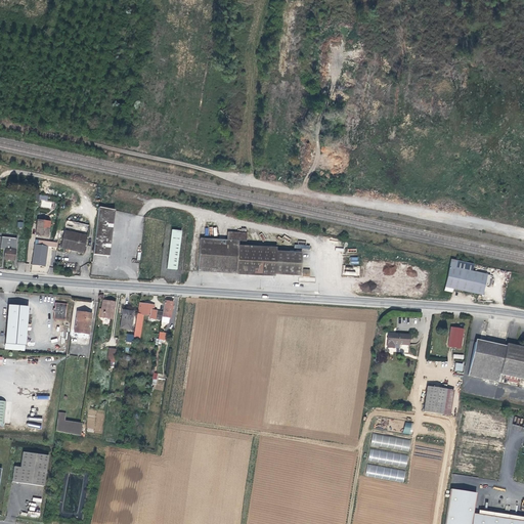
[(115,210),(98,207),(92,255),(108,257),(115,210)]
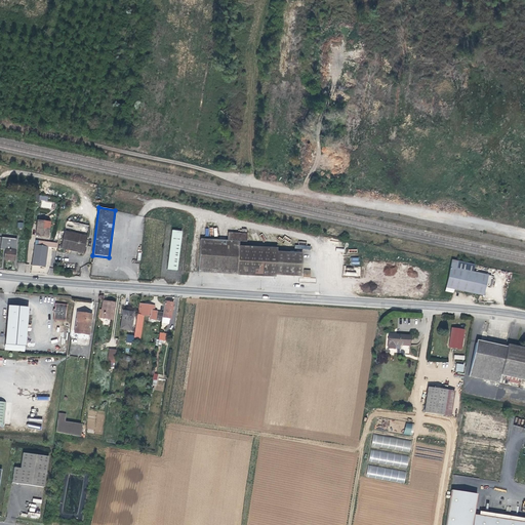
[(49,221),(37,221),(36,236),(48,237),(49,221)]
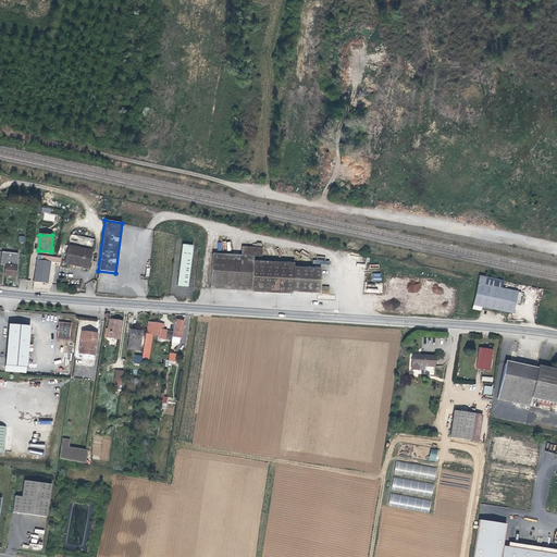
[(192,245),(182,244),(176,285),(187,286),(192,245)]
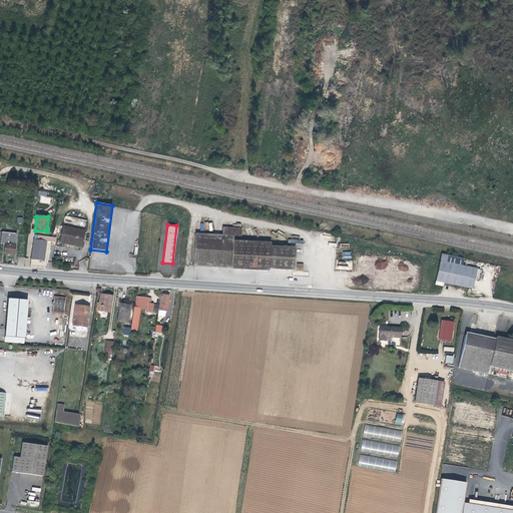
[(57,239),(56,243),(59,244),(59,242),(82,248),(83,241),(82,241),(84,230),(62,225),(59,239),(57,239)]
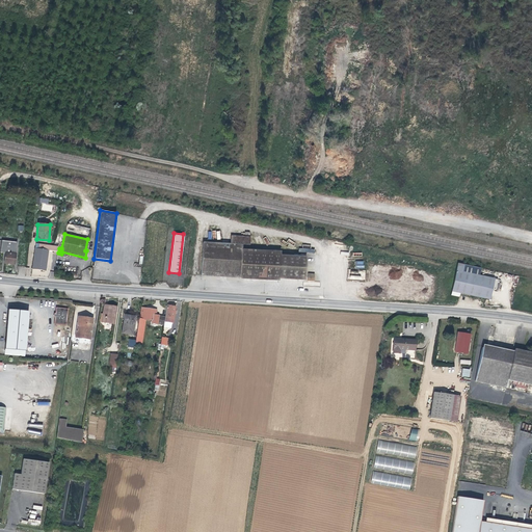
[(1,240),(1,241),(0,250),(0,251),(5,253),(4,263),(15,264),(17,242),(16,242),(1,240)]
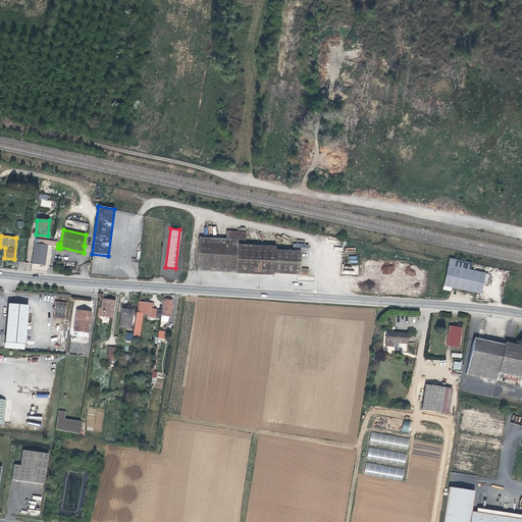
[(199,238),(198,241),(197,270),(272,274),(273,273),(278,273),(282,251),(275,251),(275,248),(238,245),(238,241),(199,238)]
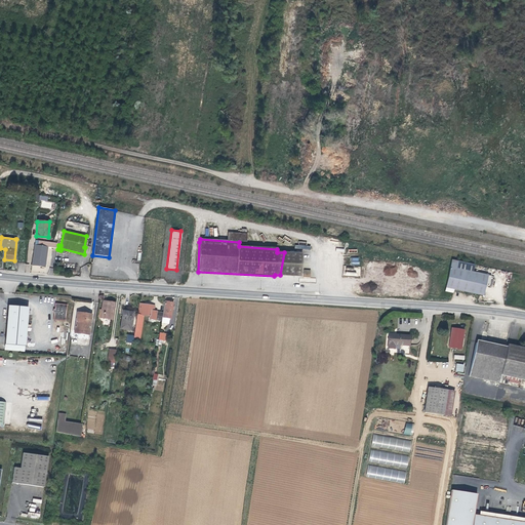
[(57,243),(52,242),(35,241),(32,266),(34,266),(40,267),(44,267),(47,247),(56,248),(57,243)]
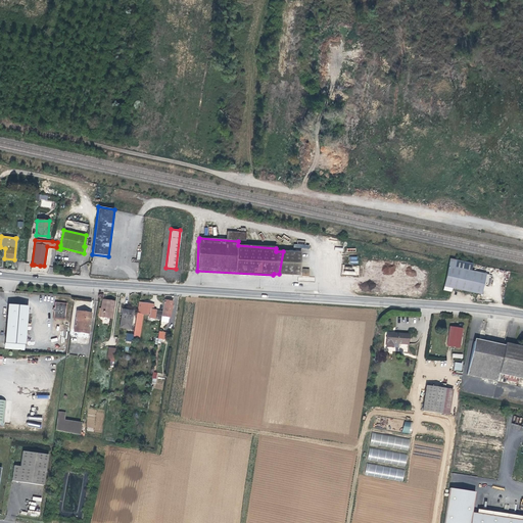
[(283,251),(279,274),(299,275),(300,252),(283,251)]
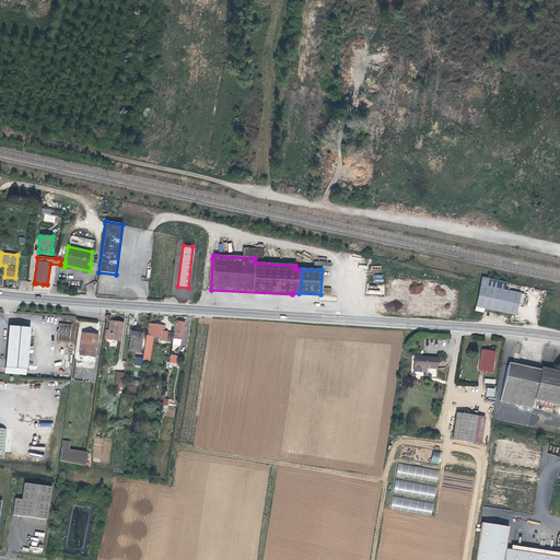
[(482,277),(480,284),(504,290),(506,282),(482,277)]
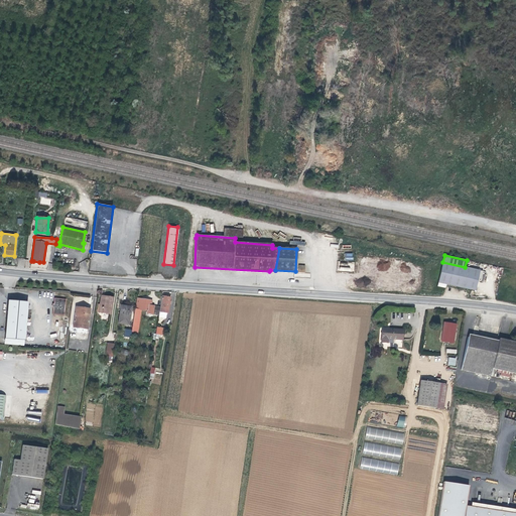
[(442,262),(439,278),(443,279),(476,286),(480,270),(465,267),(442,262)]
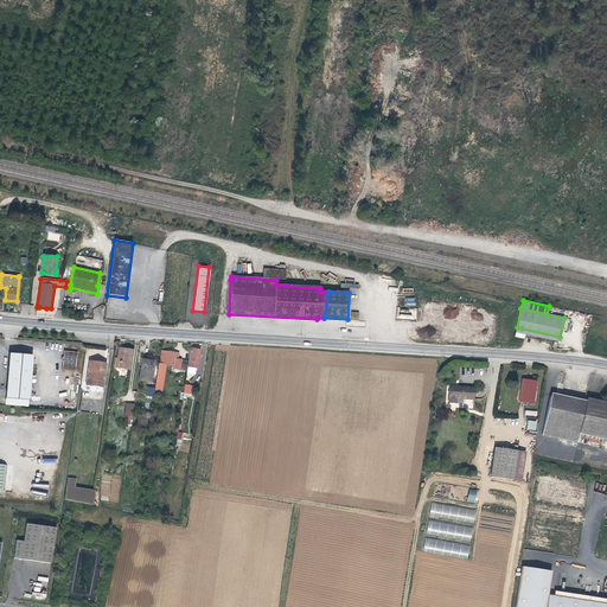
[(560,337),(522,328),(521,337),(524,338),(525,334),(558,342),(560,337)]
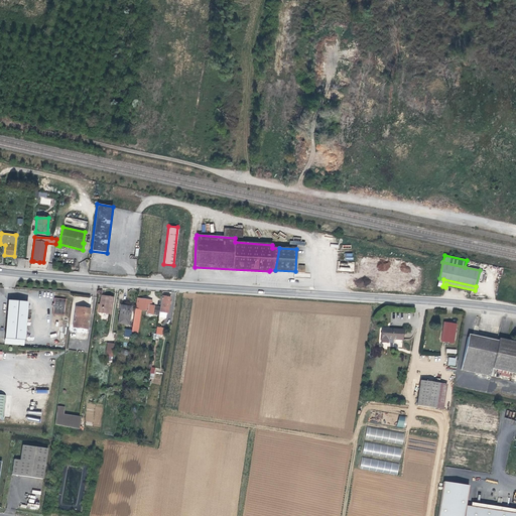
[(112,297),(101,295),(99,312),(110,313),(112,297)]
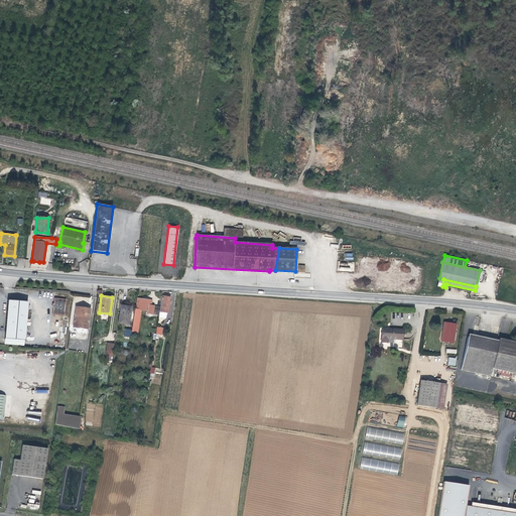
[(159,311),(165,312),(167,312),(169,296),(161,295),(160,306),(159,311)]
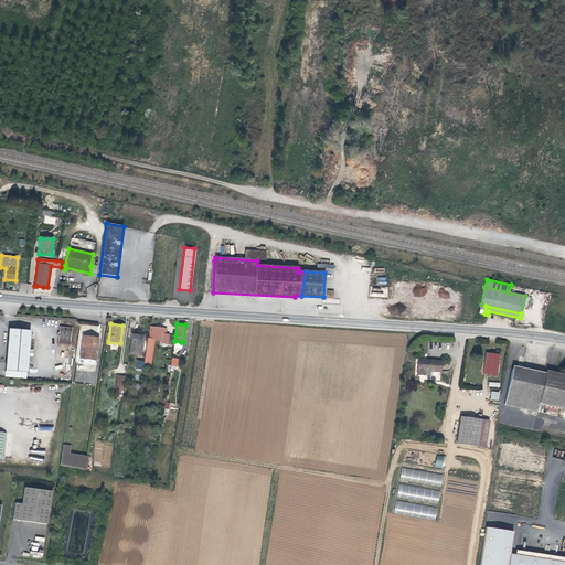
[(147,341),(153,342),(153,339),(160,339),(160,343),(173,344),(174,341),(176,336),(166,333),(166,331),(162,331),(163,328),(150,326),(149,338),(147,338),(147,341)]
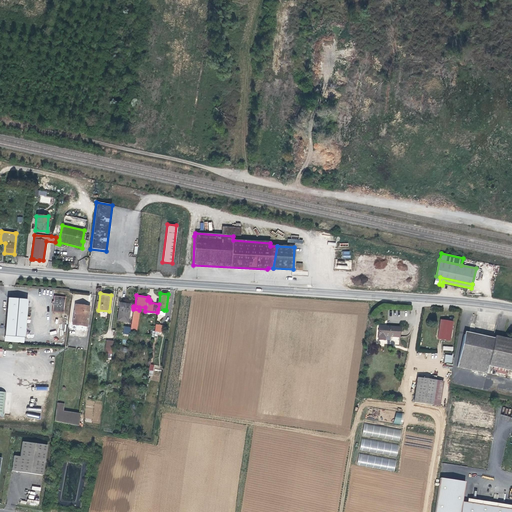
[(64,297),(53,296),(52,311),(63,312),(64,297)]
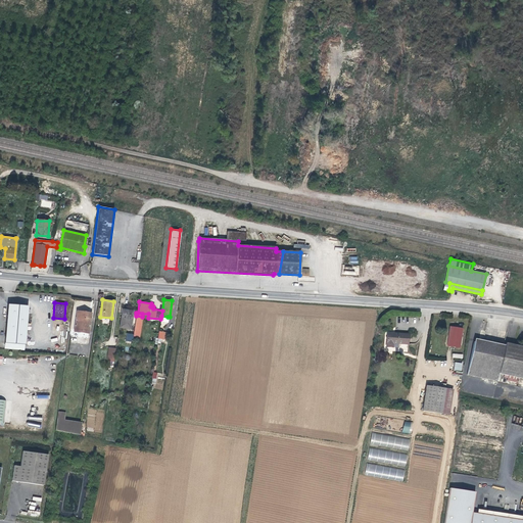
[(4,343),(24,344),(27,306),(7,304),(4,343)]
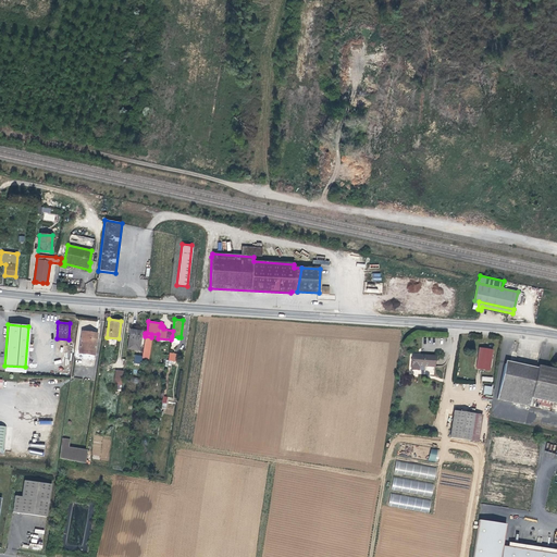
[(131,329),(127,348),(139,350),(141,331),(131,329)]
